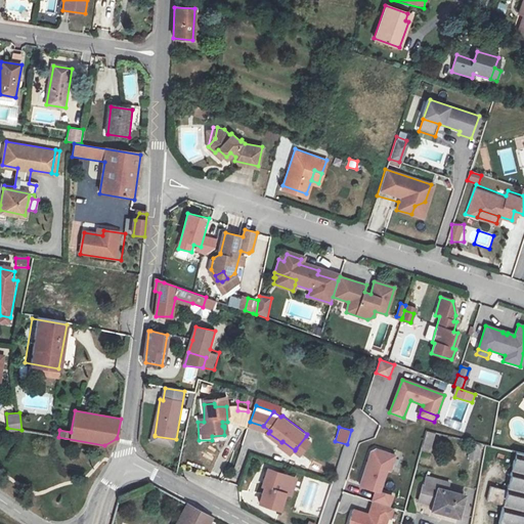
[(176,446),(176,439),(155,436),(154,442),(176,446)]
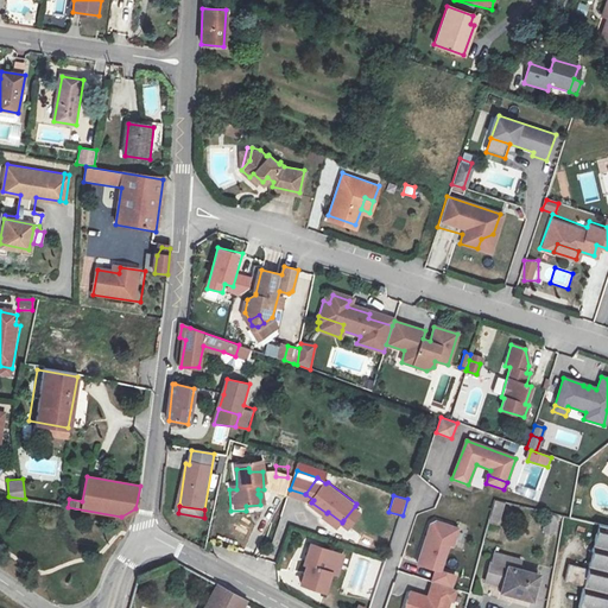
[(355,506),(343,520),(352,526),(362,512),(355,506)]
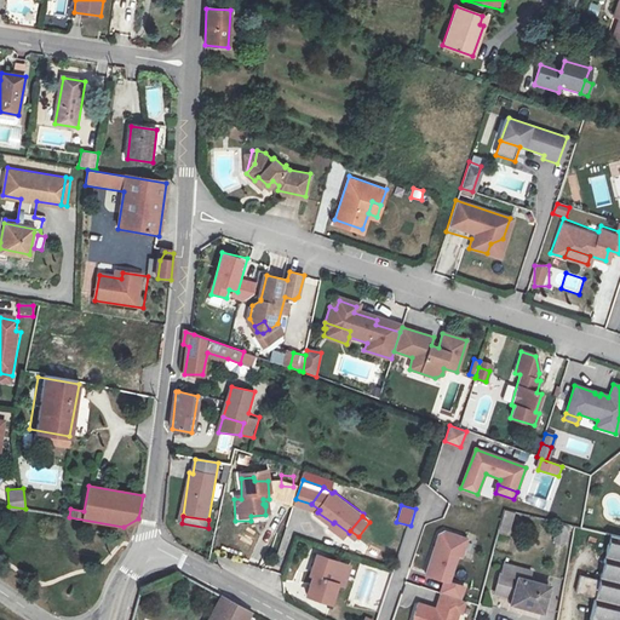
[(345,537),(349,533),(334,522),(333,523),(331,526),(345,537)]
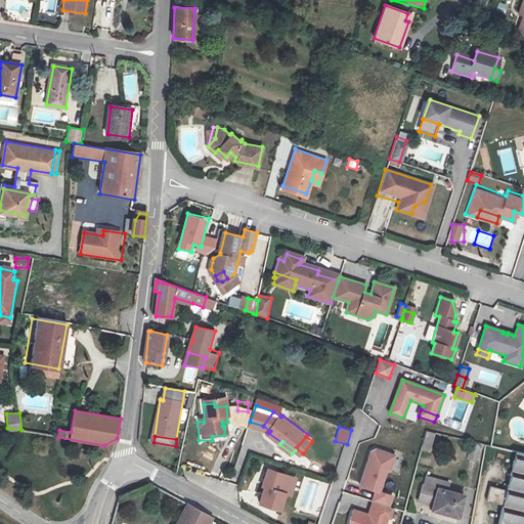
[(391,470),(396,454),(377,448),(373,451),(361,485),(377,490),(374,501),(390,507),(394,495),(381,491),(388,469),(391,470)]
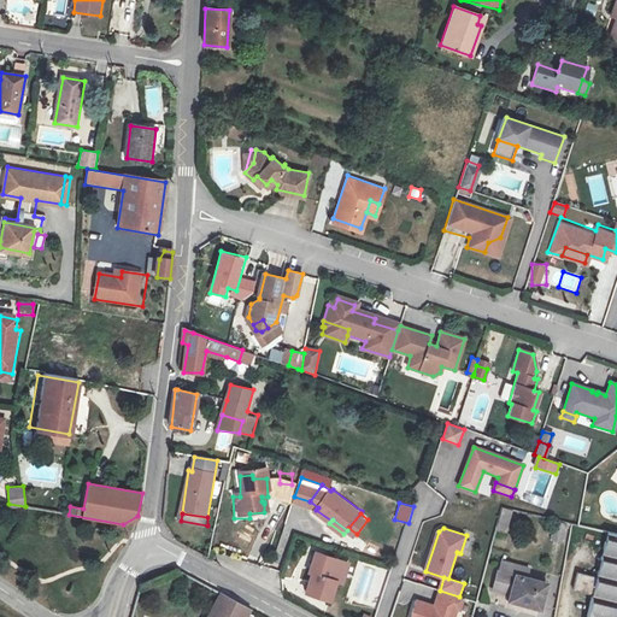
[(616,616),(616,540),(605,538),(595,583),(576,579),(571,598),(592,601),(588,616),(616,616)]
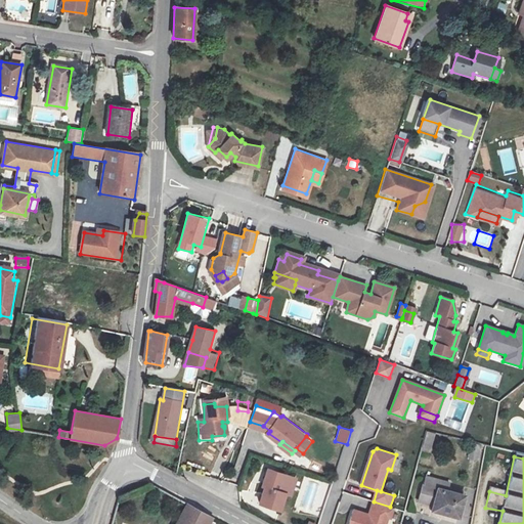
[(287,474),(267,467),(261,484),(264,485),(258,500),(279,509),(286,491),(280,489),(287,474)]
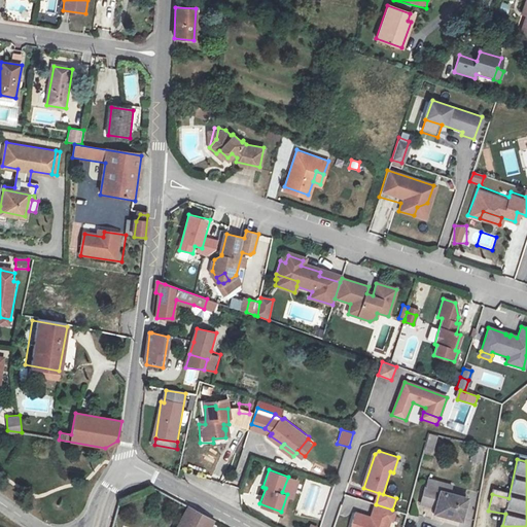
[(292,496),(299,481),(288,477),(282,492),(287,494),(292,496)]
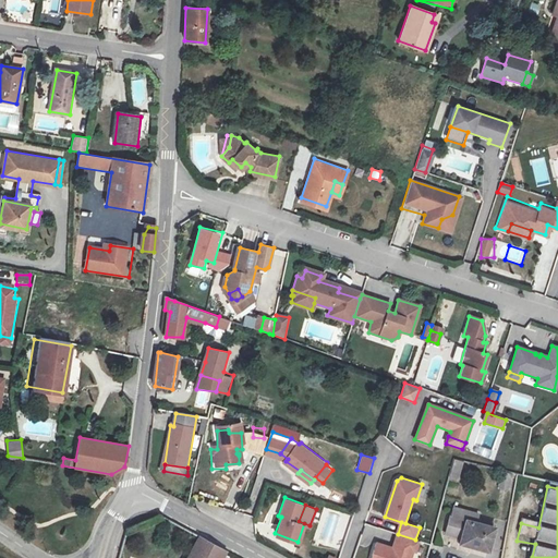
[(486,554),(494,530),(470,522),(468,529),(462,526),(465,520),(451,514),(446,532),(445,533),(459,537),(457,544),(486,554)]
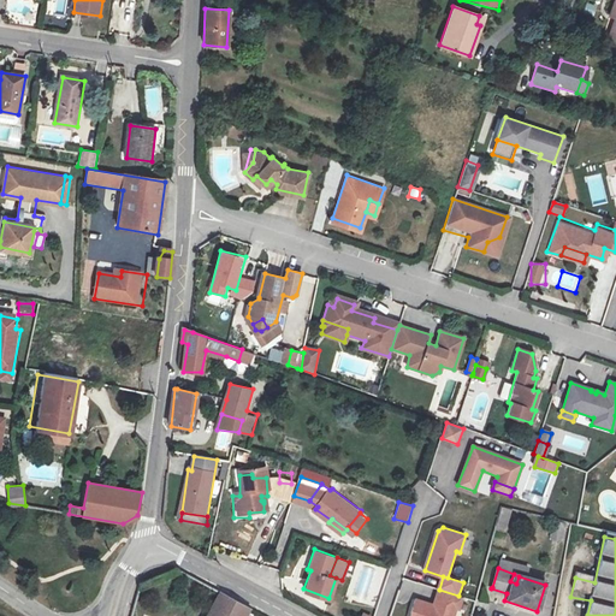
[(416,600),(410,615),(454,615),(457,609),(460,609),(462,599),(438,591),(433,605),(416,600)]
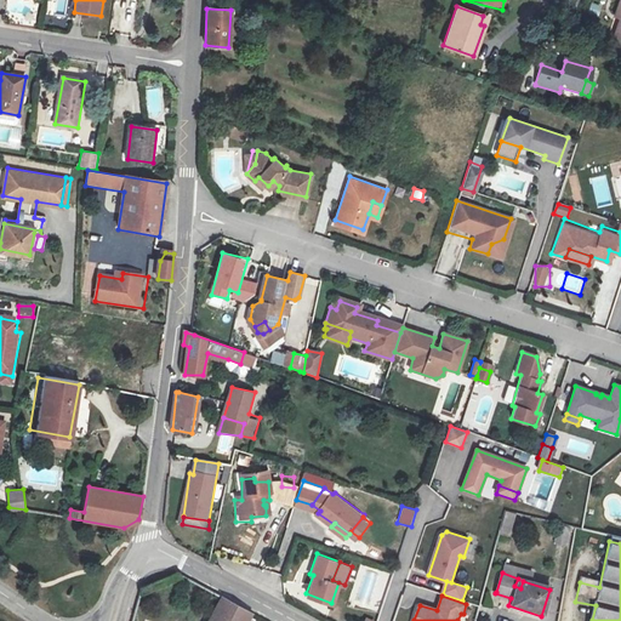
[(249,620),(254,614),(224,598),(210,620),(249,620)]
